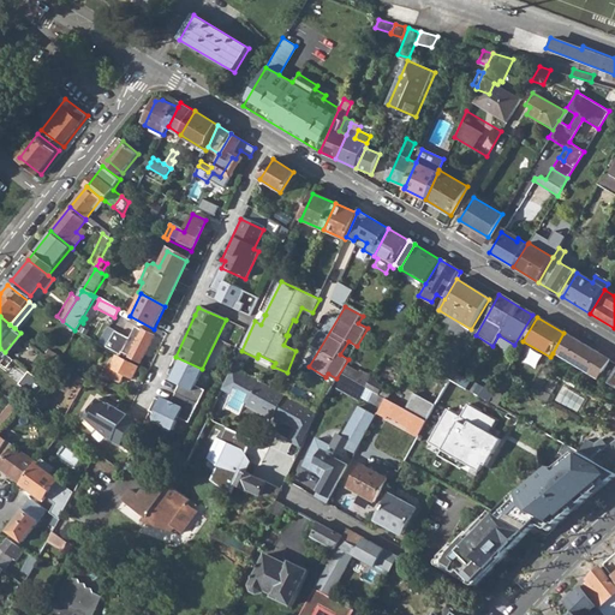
[(124,353),(141,362),(153,336),(136,328),(130,340),(115,333),(107,348),(121,357),(124,353)]
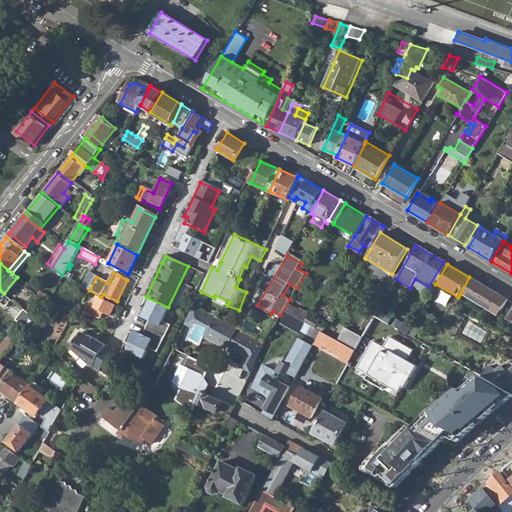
[(469,277),(460,294),(469,300),(471,298),(498,314),(507,300),(469,277)]
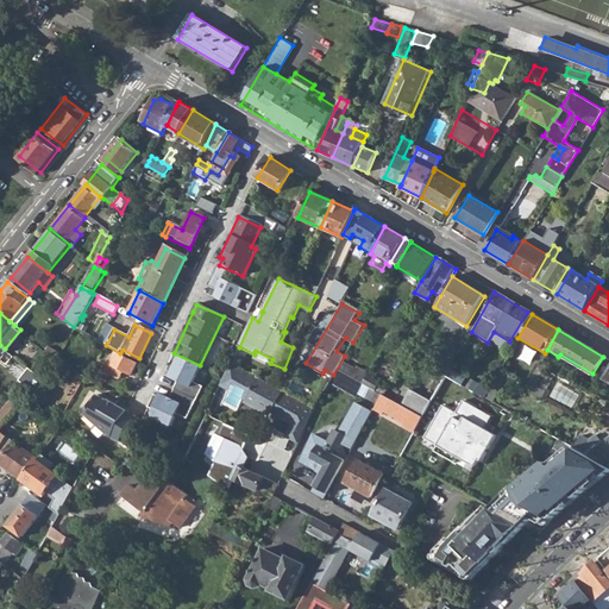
[(0,360),(7,366),(14,357),(5,349),(0,345),(0,360)]
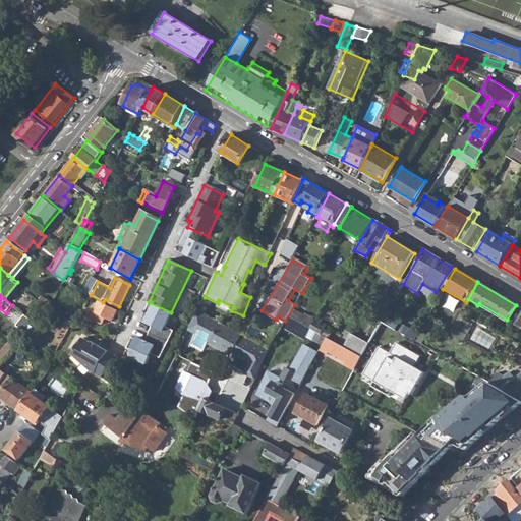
[(40,300),(51,307),(52,303),(43,296),(40,300)]
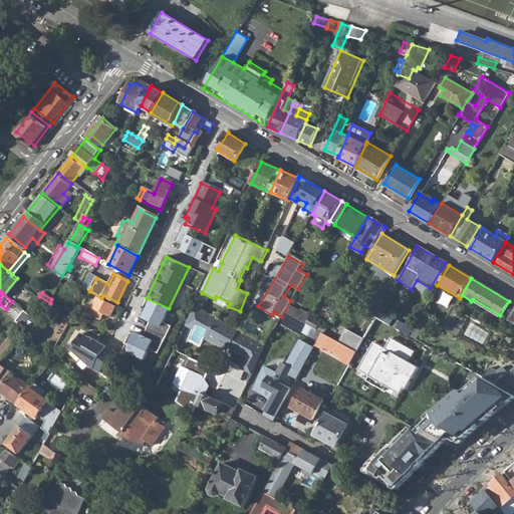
[(71,297),(77,300),(80,295),(74,292),(71,297)]
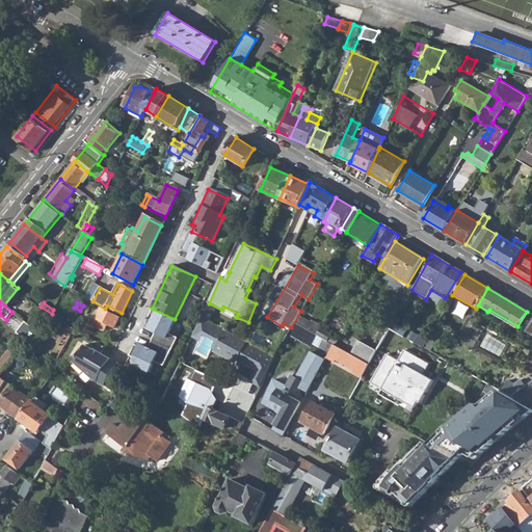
[(118,317),(100,307),(96,314),(94,312),(87,323),(103,331),(107,323),(113,326),(118,317)]
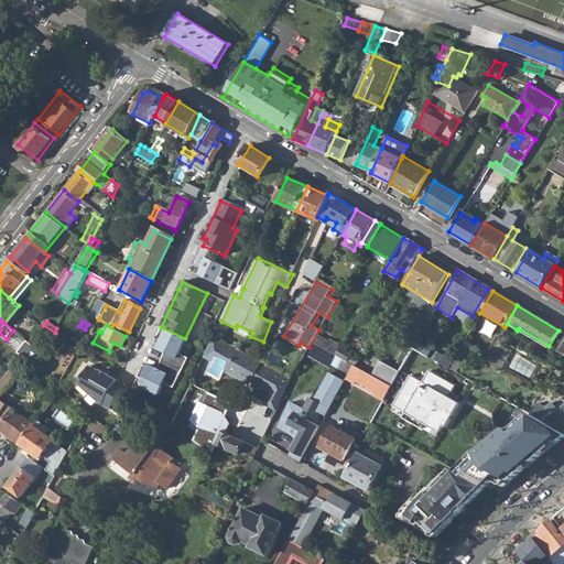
[(185,338),(161,327),(153,344),(158,346),(165,349),(164,353),(160,360),(161,361),(156,369),(155,368),(151,370),(147,368),(142,366),(137,377),(139,378),(141,389),(154,397),(156,394),(159,394),(164,383),(173,388),(187,358),(179,354),(185,338)]
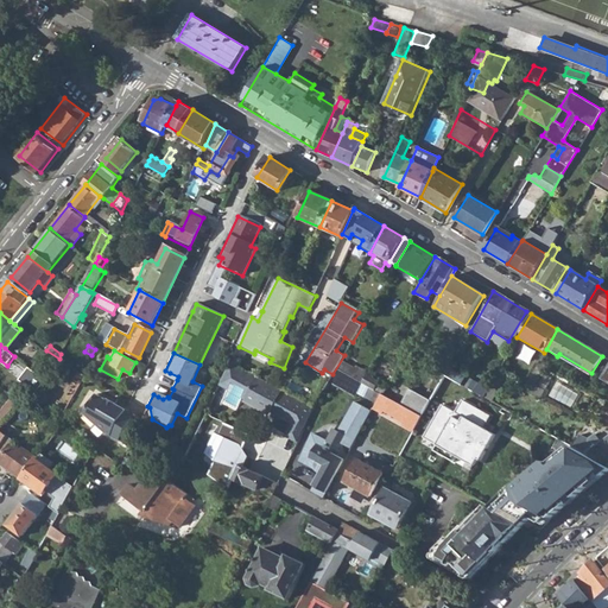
[(232,362),(240,367),(244,360),(234,355),(232,362)]
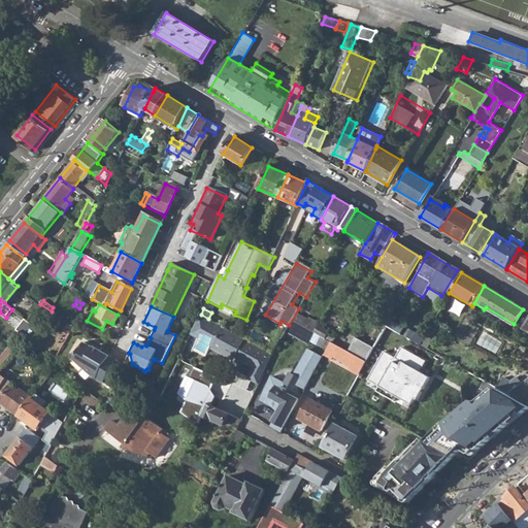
[(259,382),(264,371),(272,355),(208,319),(201,315),(192,334),(199,338),(193,349),(206,356),(211,344),(213,345),(213,348),(235,359),(236,357),(255,366),(250,376),(259,382)]
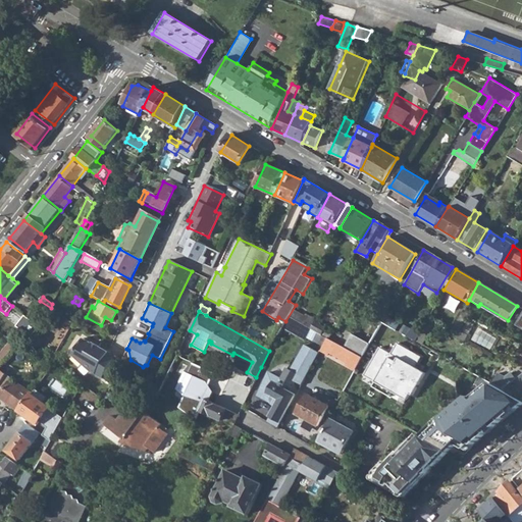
[(521,313),(508,337),(521,346),(521,313)]
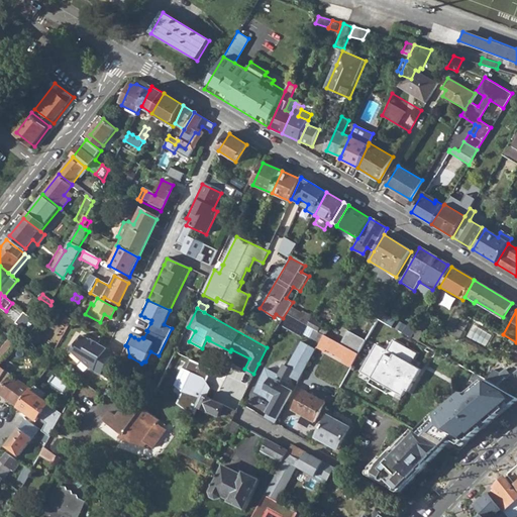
[(29,316),(24,312),(7,334),(11,337),(12,338),(29,316)]
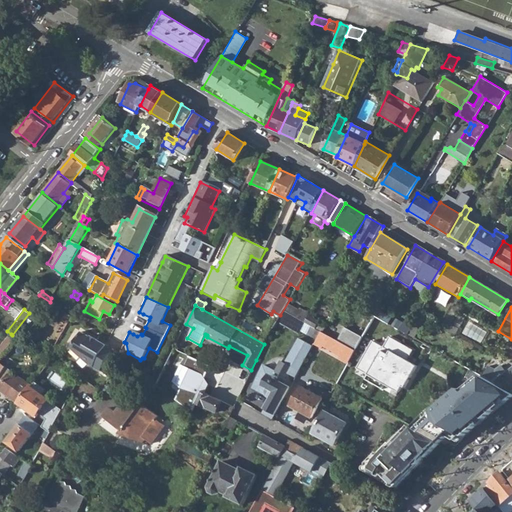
[(378,310),(366,335),(385,344),(389,337),(384,335),(393,316),(378,310)]
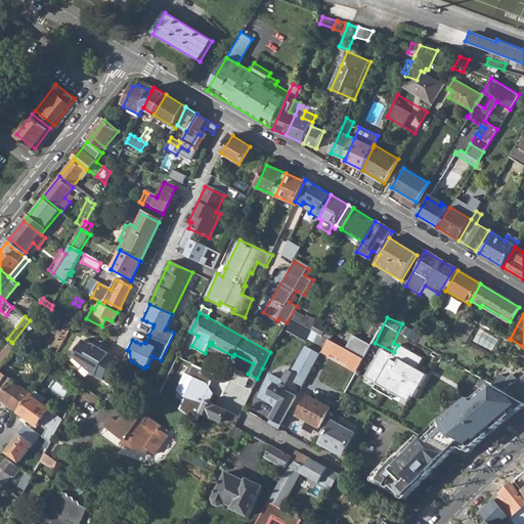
[(284,329),(290,333),(296,321),(290,318),(284,329)]
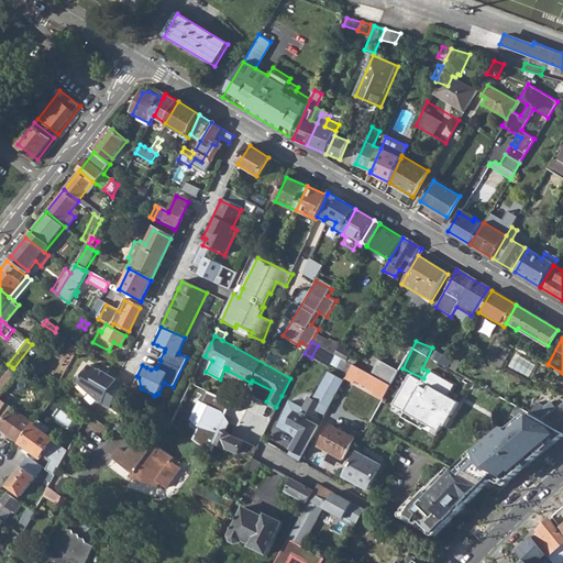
[(321,363),(323,359),(328,351),(318,345),(311,357),(321,363)]
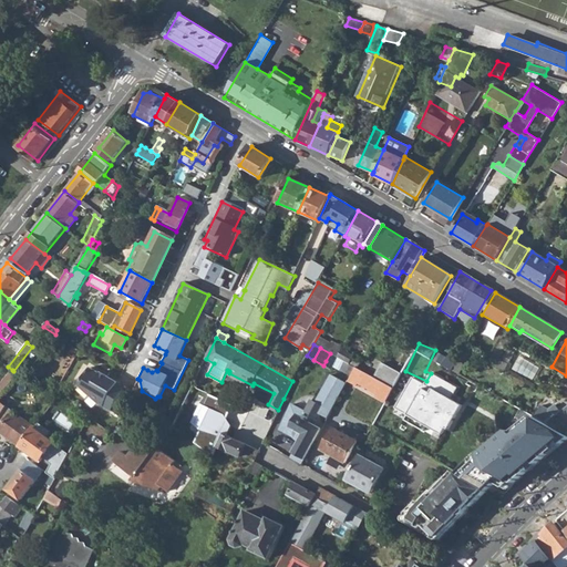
[(470,353),(463,349),(455,362),(441,353),(435,363),(451,371),(457,375),(470,353)]
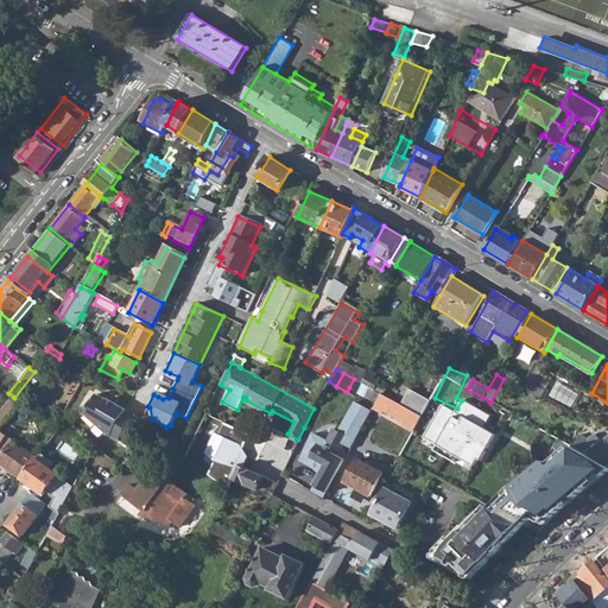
[(349,387),(375,403),(380,394),(356,380),(354,379),(349,387)]
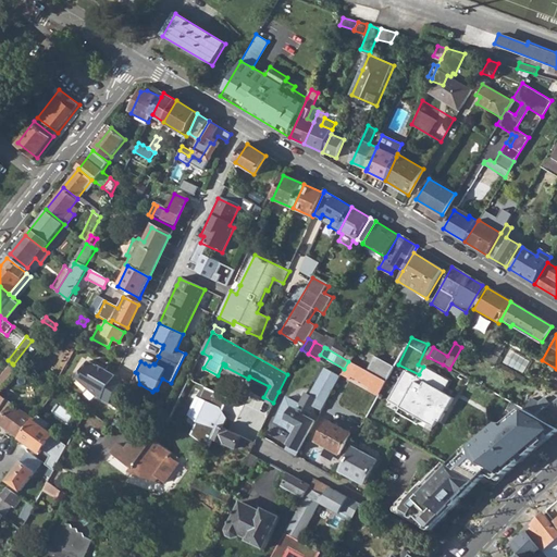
[(367,371),(386,382),(394,368),(395,367),(375,357),(367,371)]
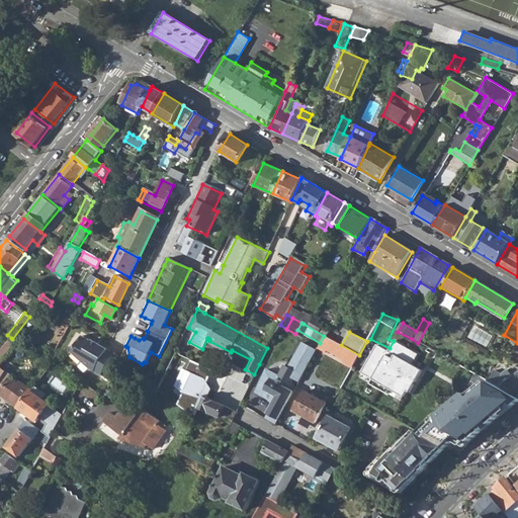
[(115,353),(93,339),(92,341),(83,335),(73,351),(89,367),(102,375),(115,354),(115,353)]
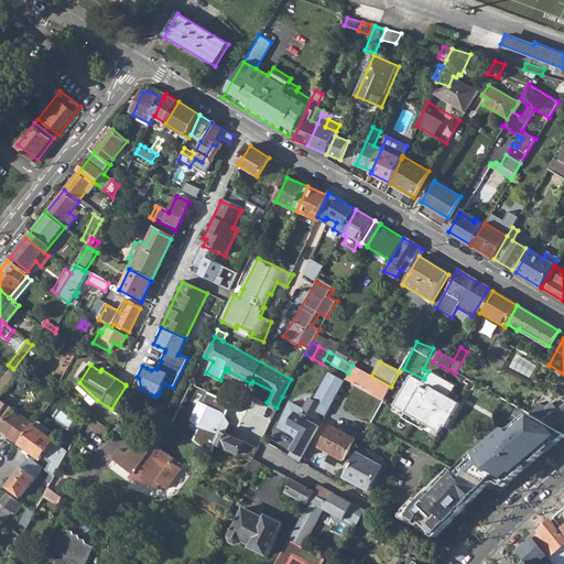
[(373,394),(383,400),(384,399),(391,387),(371,376),(355,367),(353,366),(348,373),(346,378),(354,383),(355,381),(375,392),(373,394)]
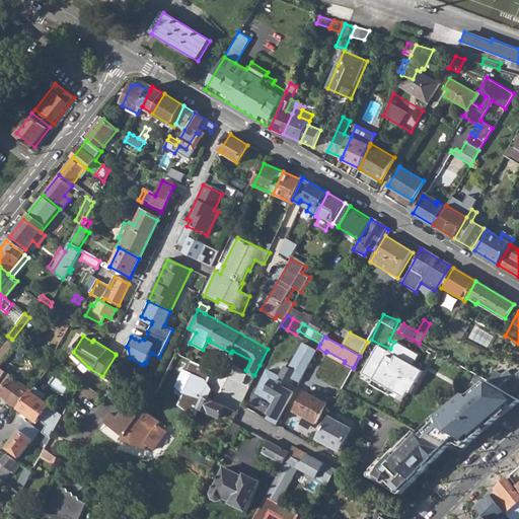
[(11,339),(0,353),(0,361),(16,342),(12,340),(11,339)]
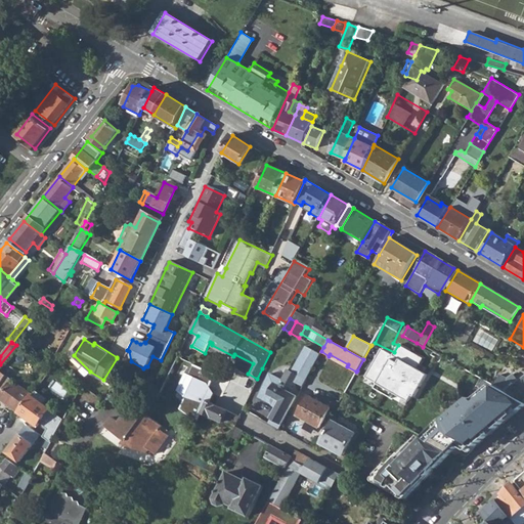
[(382,350),(363,382),(407,406),(412,397),(418,400),(431,378),(419,370),(425,359),(400,345),(394,356),(382,350)]
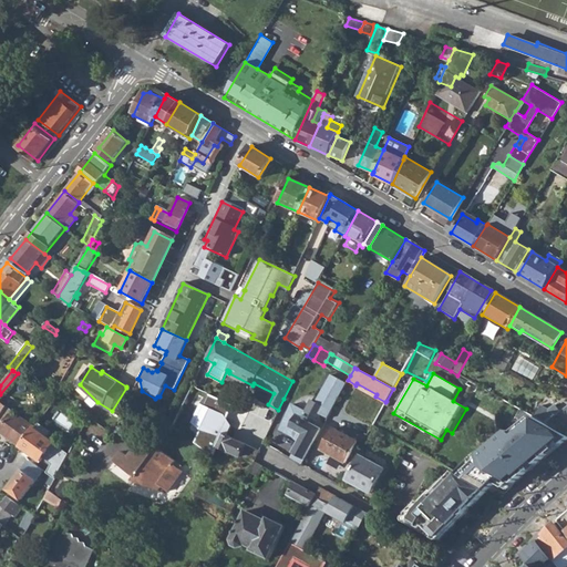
[(319,414),(329,420),(348,385),(332,377),(317,404),(323,408),(319,414)]
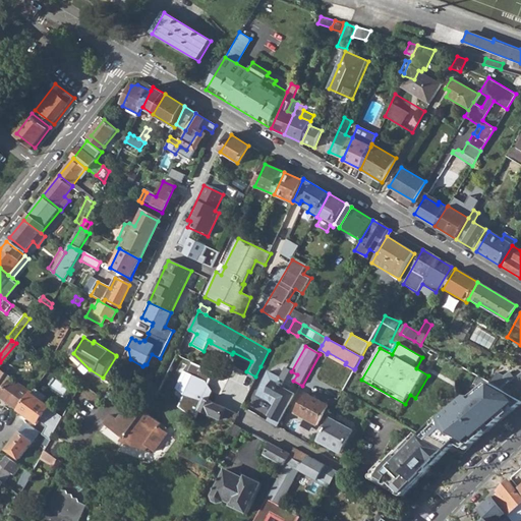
[(116,356),(103,378),(111,381),(121,359),(116,356)]
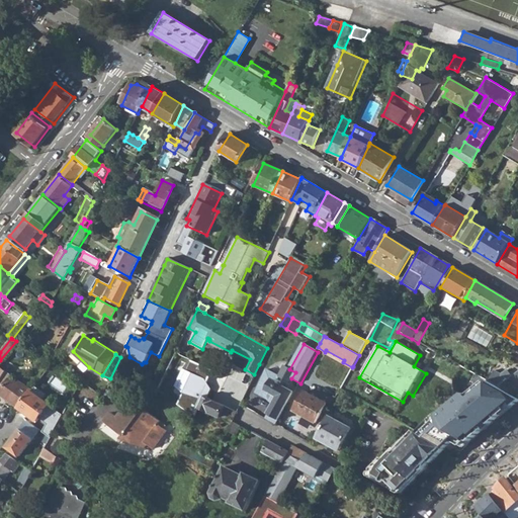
[(13,376),(0,366),(0,395),(19,409),(32,391),(23,383),(21,385),(12,378),(13,376)]
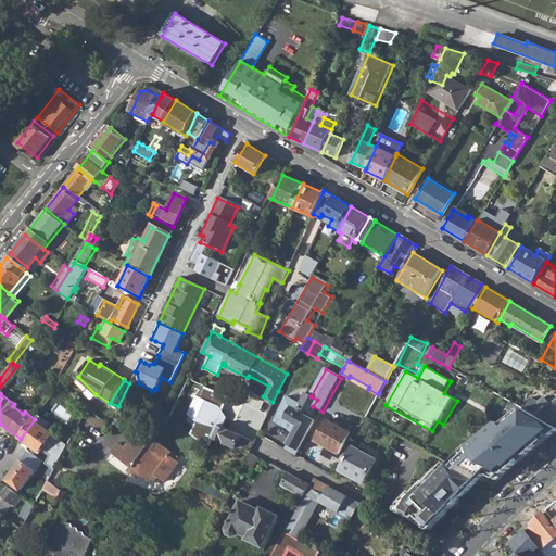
[(275,422),(298,434),(301,428),(287,420),(293,408),(307,416),(313,406),(317,400),(311,396),(306,393),(301,404),(289,397),(275,422)]
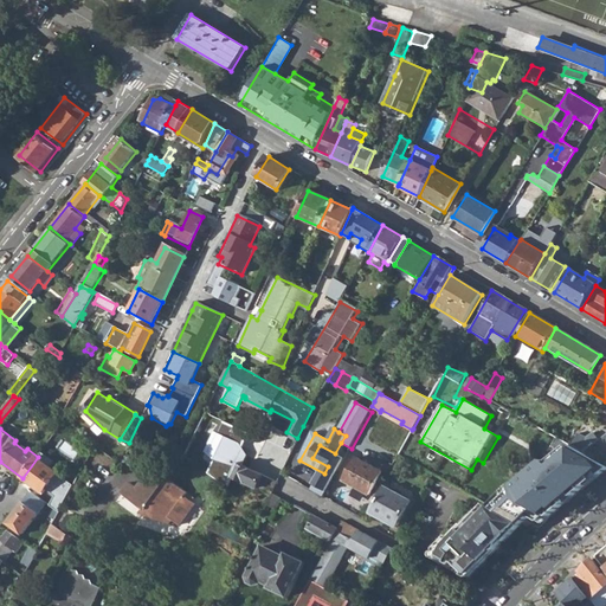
[(572,447),(605,465),(605,439),(600,444),(595,434),(587,440),(578,436),(572,447)]
